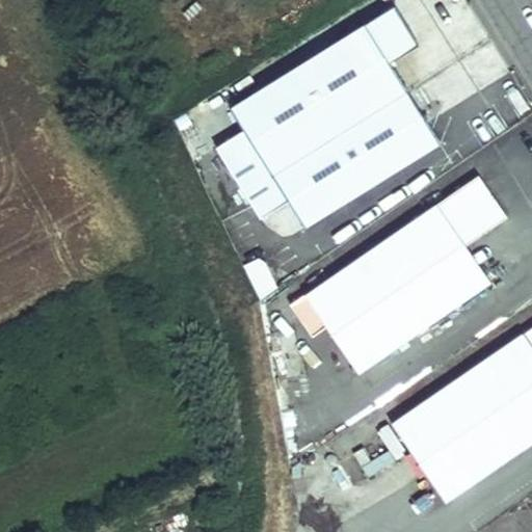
[(414,35),(395,5),(231,108),(245,130),(217,148),(261,218),(289,201),(306,228),(441,143),(391,62),(410,51),(414,35)]
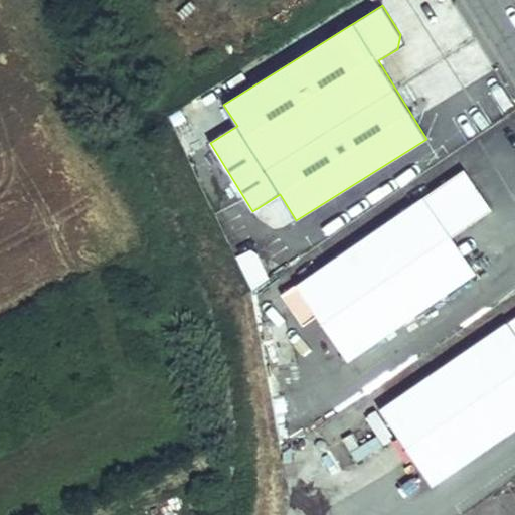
[(406,43),(400,34),(397,49),(406,43)]
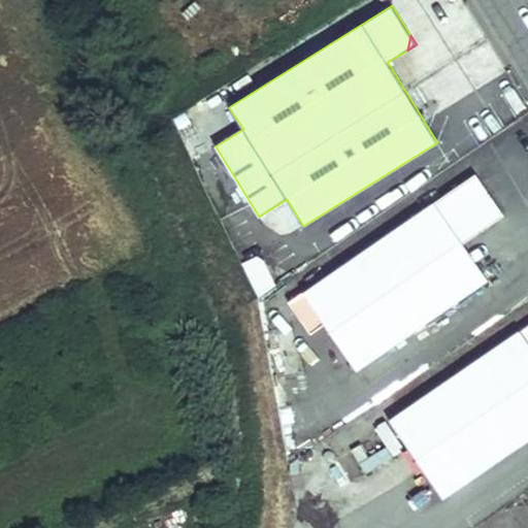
[(504,216),(475,173),(303,292),(357,370),(488,281),(463,243),(504,216)]
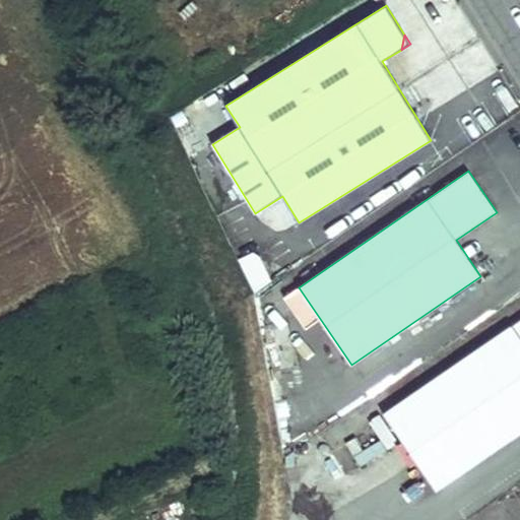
[(254,253),(239,260),(255,293),(272,281),(259,256),(254,253)]
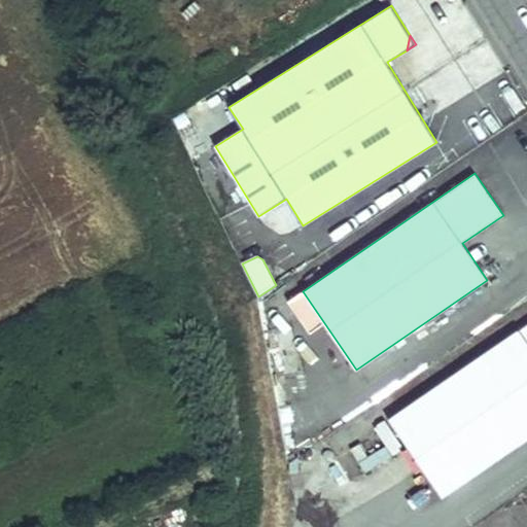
[(526,323),(388,419),(442,497),(526,437),(526,323)]
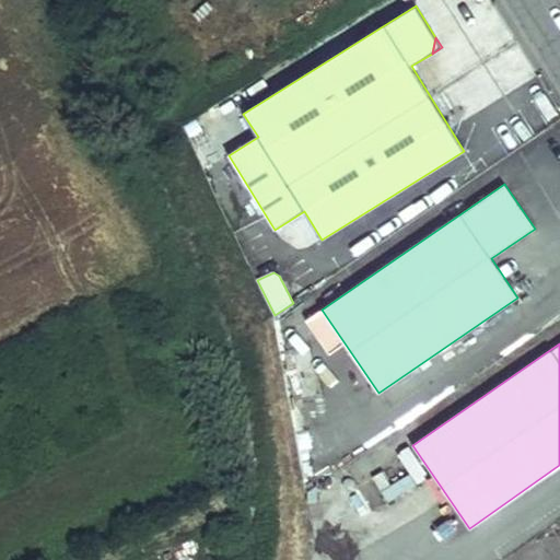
[(399,456),(415,482),(426,476),(410,450),(399,456)]
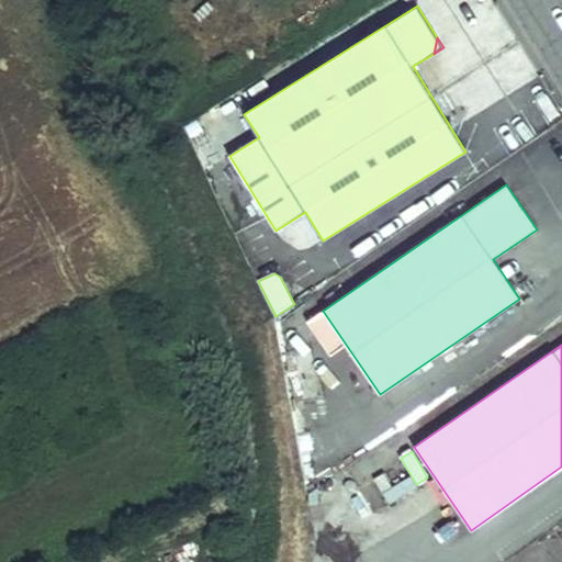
[(318,487),(308,494),(308,504),(318,504),(318,487)]
